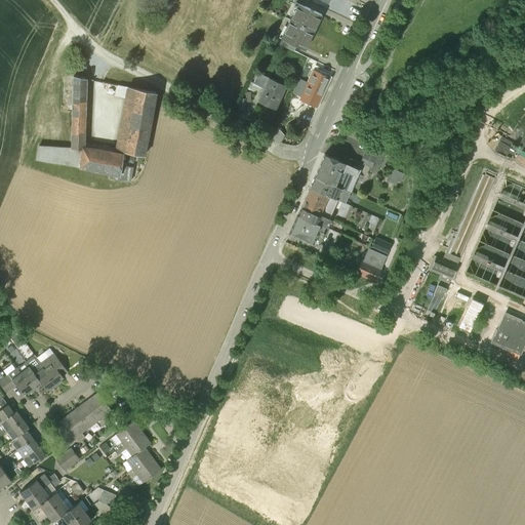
[(305,6),(298,3),(298,4),(290,19),(314,31),(322,14),(305,6)]
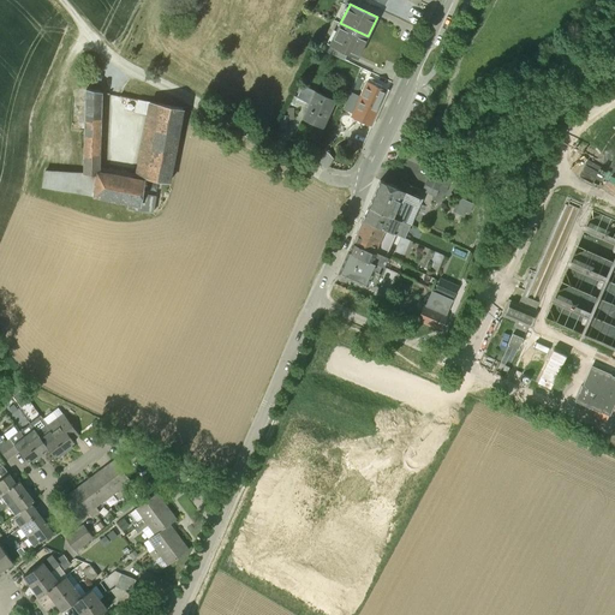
[(368,36),(340,23),(330,43),(330,45),(336,48),(334,55),(344,60),(347,53),(357,58),(368,36)]
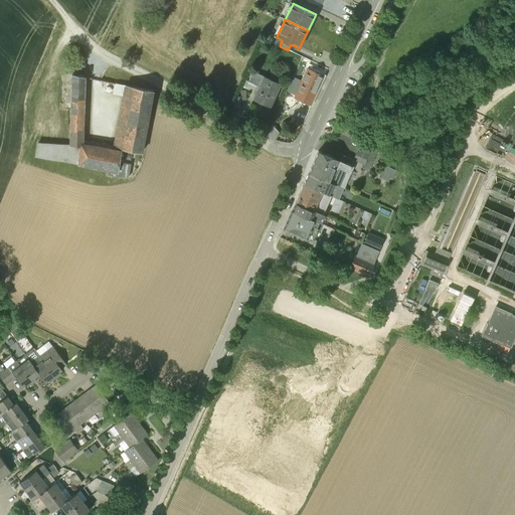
[(277,36),(271,34),(268,40),(280,46),(282,40),(277,37),(277,36)]
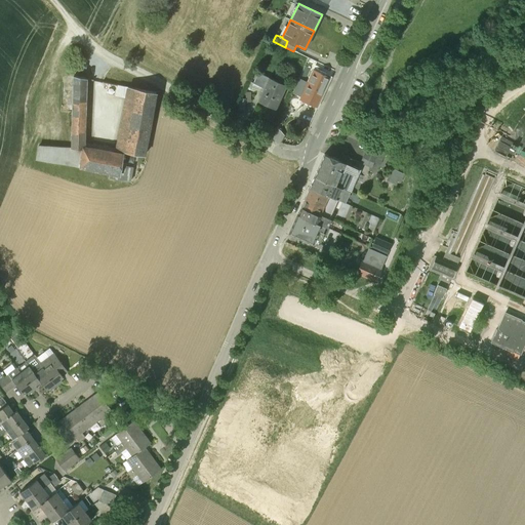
[(269,77),(258,72),(253,83),(265,87),(269,77)]
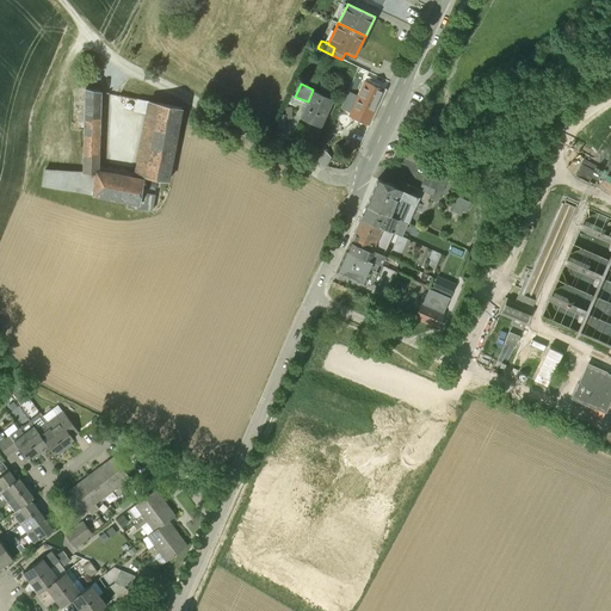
[(366,84),(355,109),(370,116),(382,91),(366,84)]
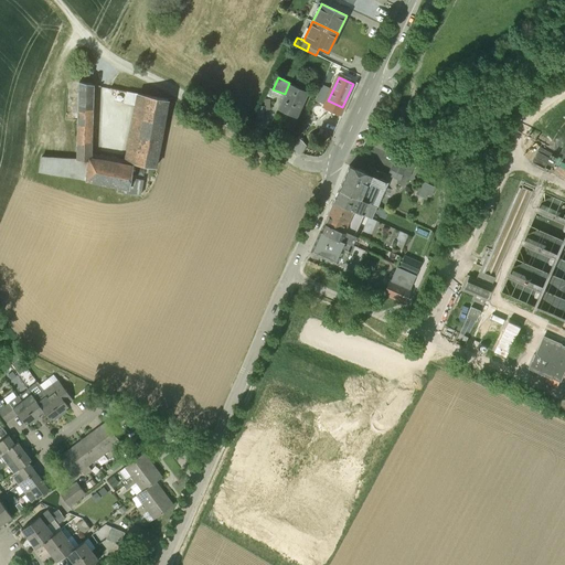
[(80,82),(76,159),(89,159),(89,158),(92,159),(94,84),(80,82)]
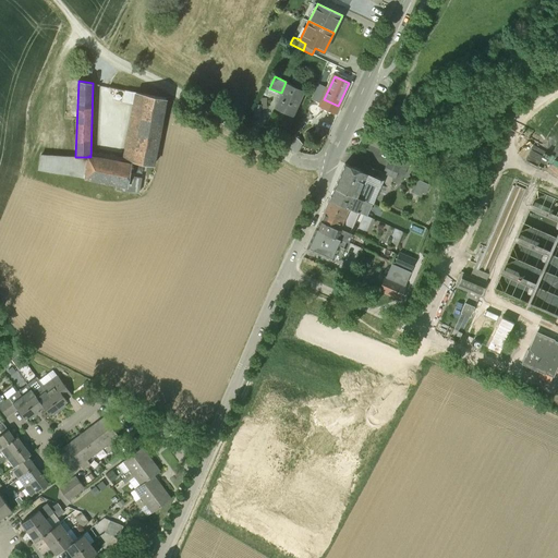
[(303,89),(286,82),(281,93),(275,107),(292,114),(303,89)]
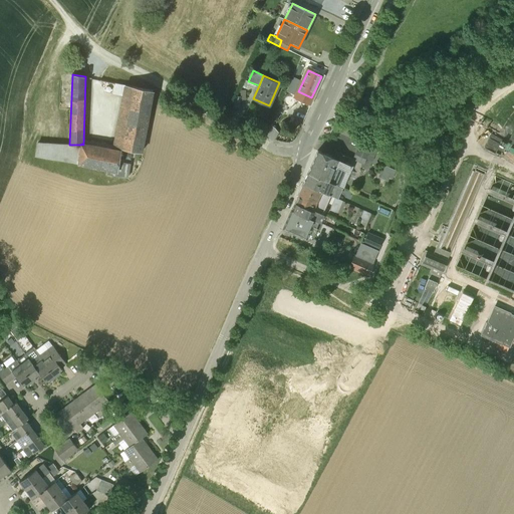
[(123,84),(121,98),(130,100),(133,86),(123,84)]
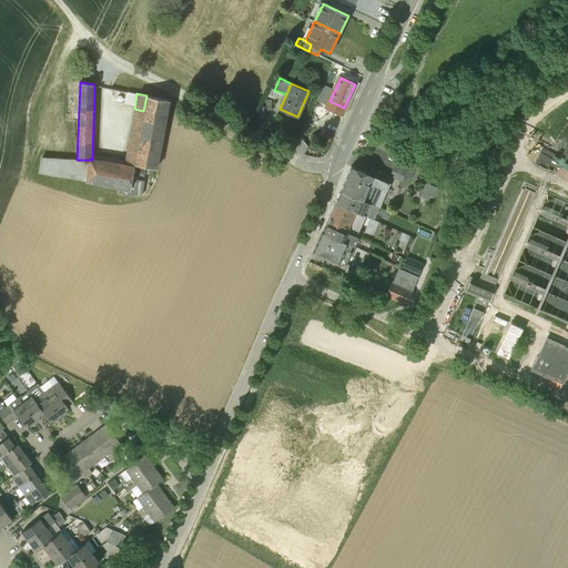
[(143,111),(134,162),(156,166),(169,99),(146,95),(143,111)]
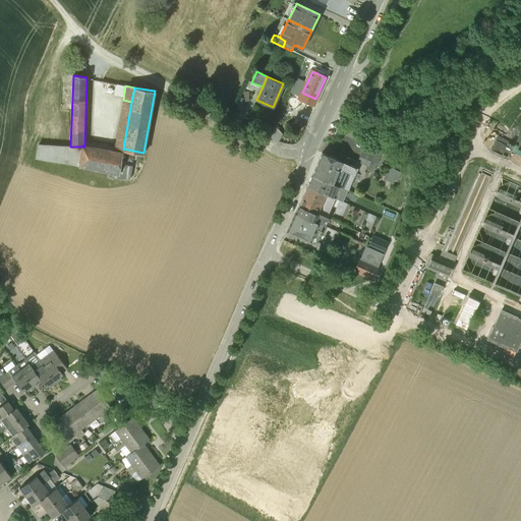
[(247,88),(244,96),(255,100),(258,92),(247,88)]
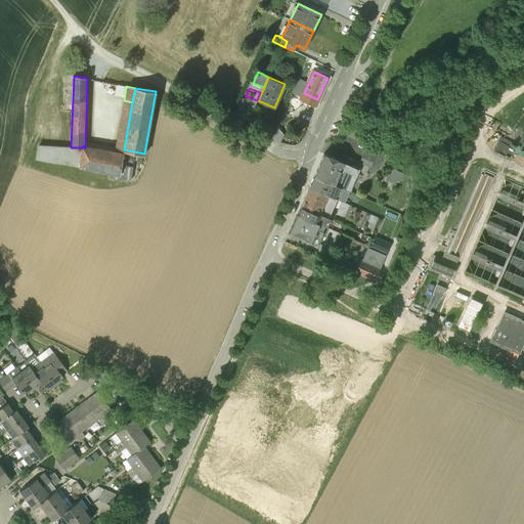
[(124,100),(115,150),(124,153),(124,149),(132,102),(124,100)]
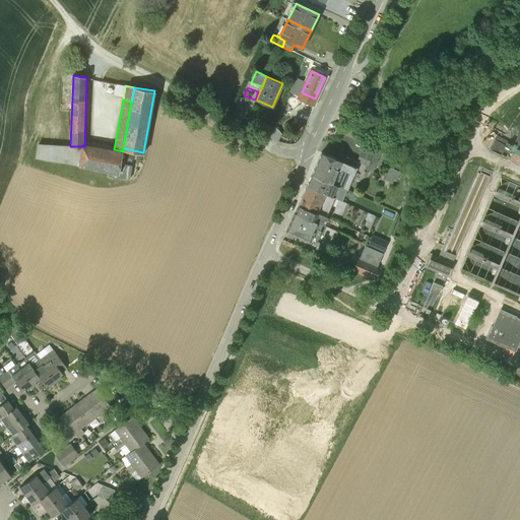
[(79,165),(82,146),(70,146),(33,144),(33,159),(79,165)]
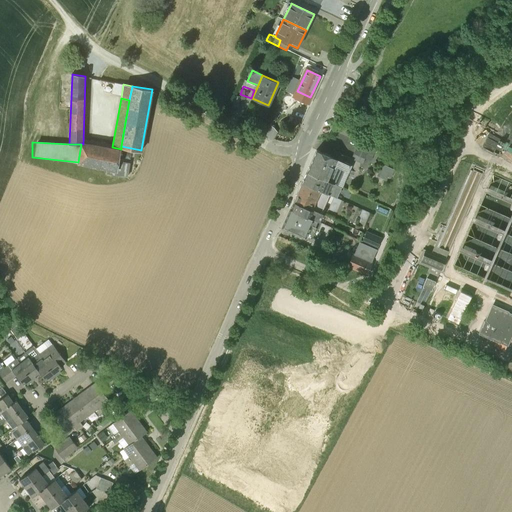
[(371,161),(376,149),(358,142),(353,153),(371,161)]
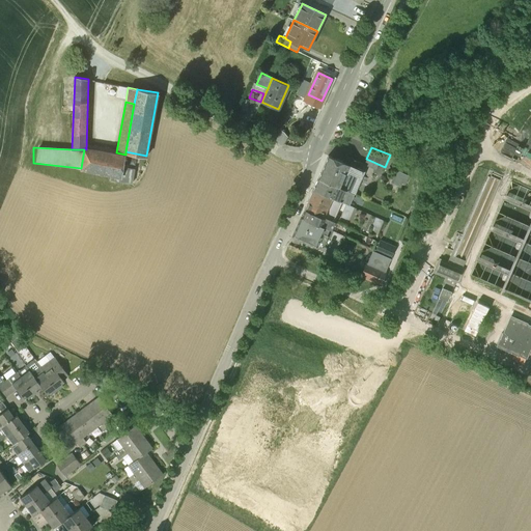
[(101,171),(105,152),(86,149),(84,148),(84,149),(81,168),(101,171)]
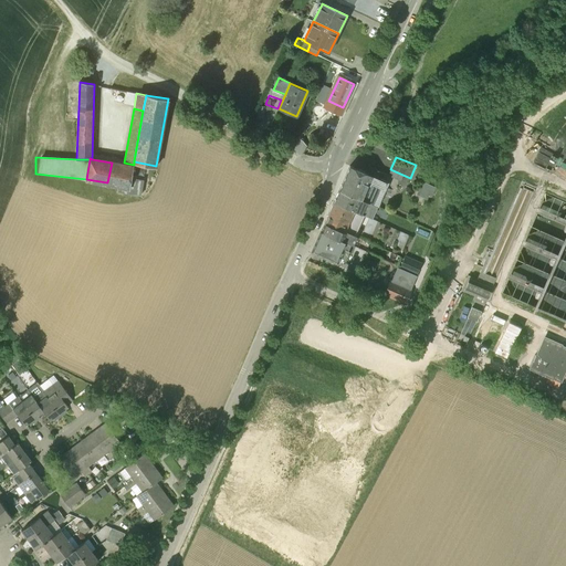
[(124,164),(112,163),(107,182),(119,184),(129,186),(132,177),(134,165),(124,163),(124,164)]
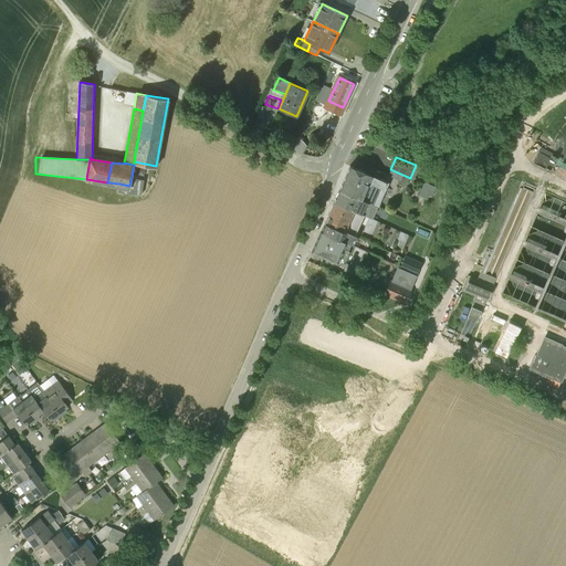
[(338,189),(377,207),(379,207),(389,184),(379,179),(383,173),(367,166),(365,173),(349,166),(338,189)]
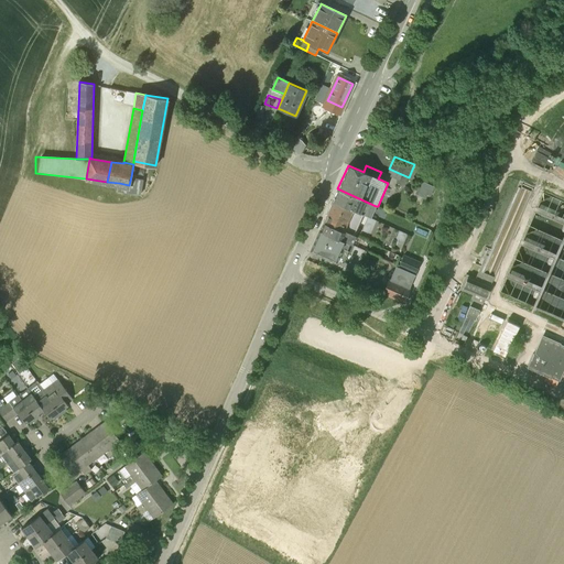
[(143,177),(133,176),(131,176),(129,185),(119,183),(118,190),(140,193),(143,177)]
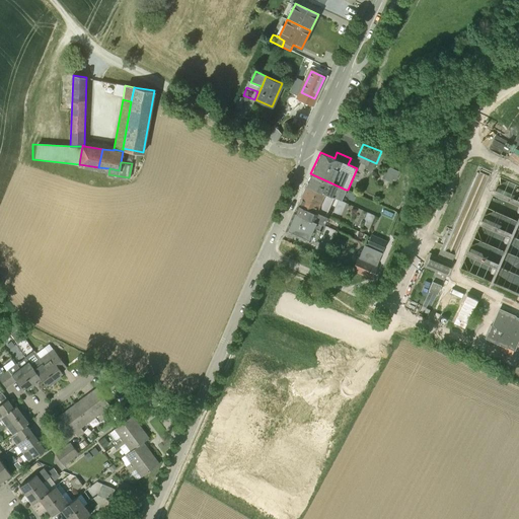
[(405,172),(413,175),(410,181),(413,183),(415,176),(419,168),(410,164),(405,172)]
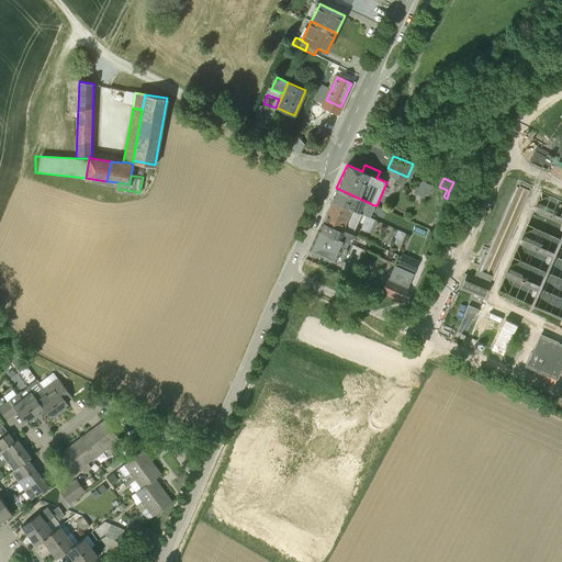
[(429,195),(434,186),(419,180),(414,193),(424,198),(425,194),(429,195)]
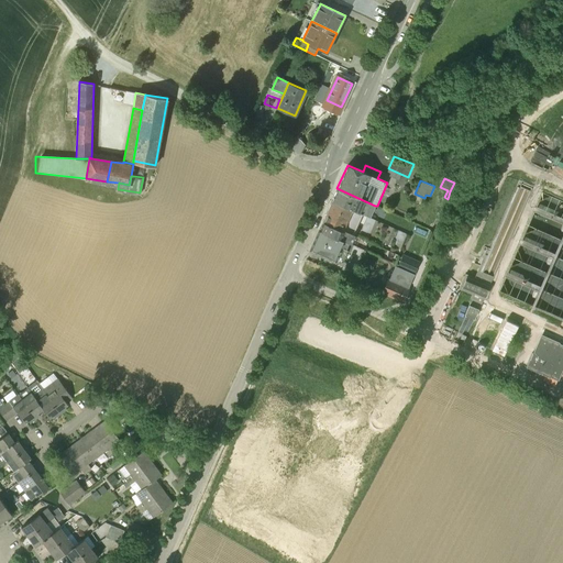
[(370,218),(375,206),(337,188),(332,200),(331,200),(331,201),(363,214),(370,218)]
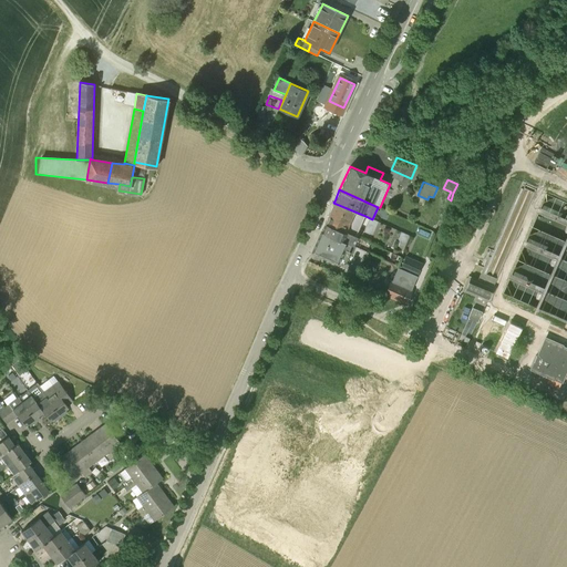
[(357,236),(366,216),(333,203),(326,223),(357,236)]
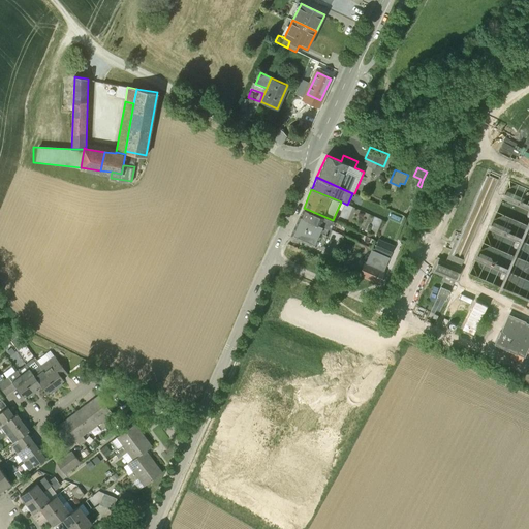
[(330,227),(333,220),(304,208),(300,216),(330,227)]
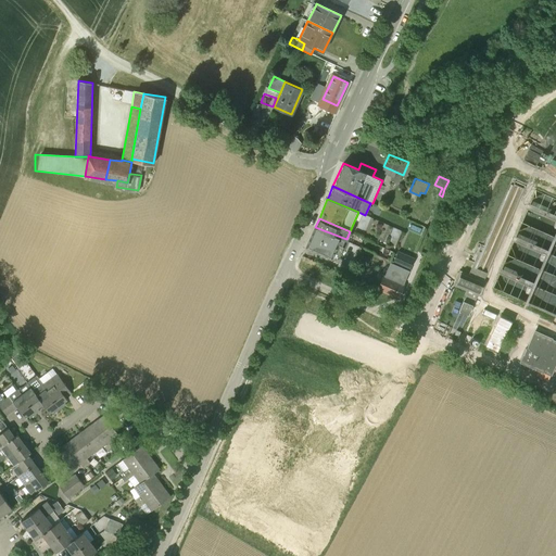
[(338,260),(346,239),(315,227),(306,248),(332,258),(332,257),(338,260)]
